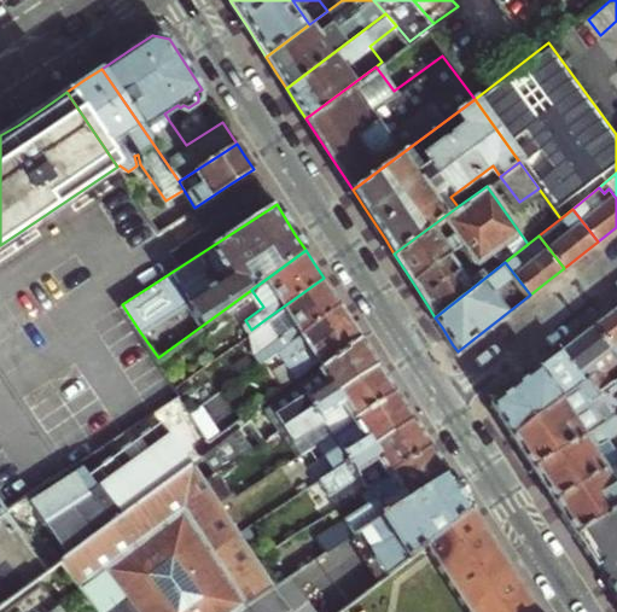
[(275,351),(341,304),(332,291),(324,278),(269,316),(280,333),(256,353),(262,361),(275,351)]
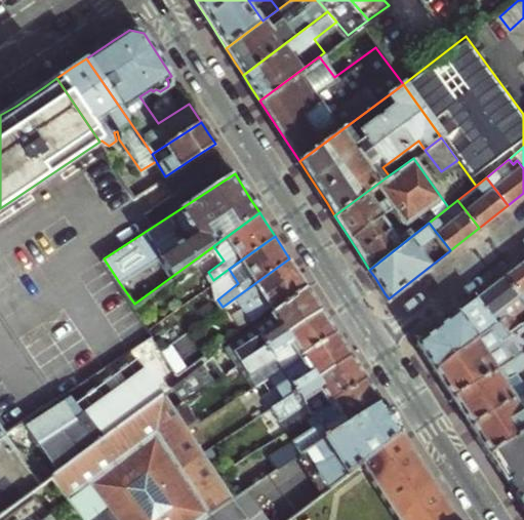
[(262,319),(307,286),(306,283),(298,272),(289,258),(234,298),(250,320),(258,315),(262,319)]
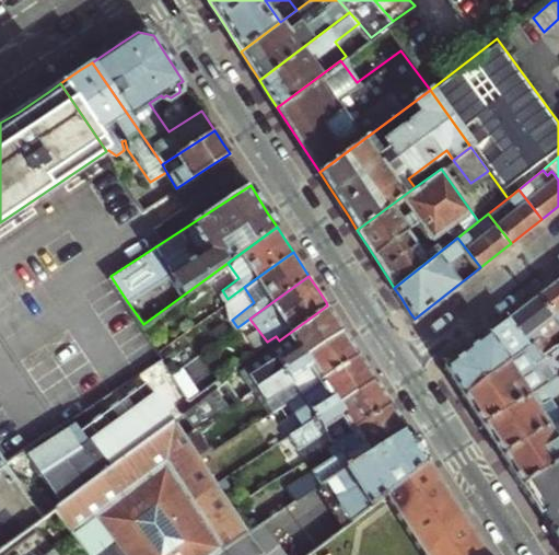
[(538,293),(558,321),(558,277),(557,279),(538,293)]
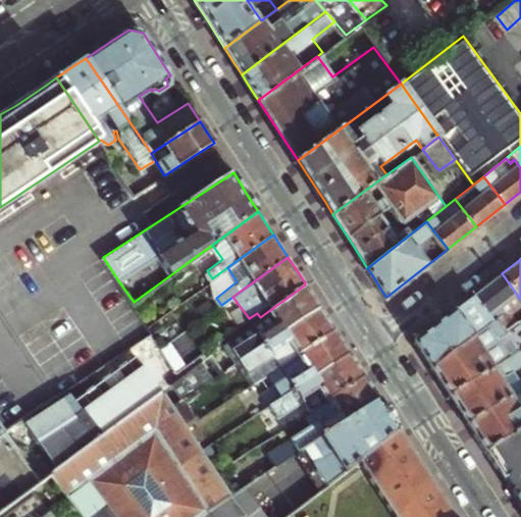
[(500,332),(518,318),(520,315),(520,299),(502,273),(490,282),(472,296),(491,320),(500,332)]
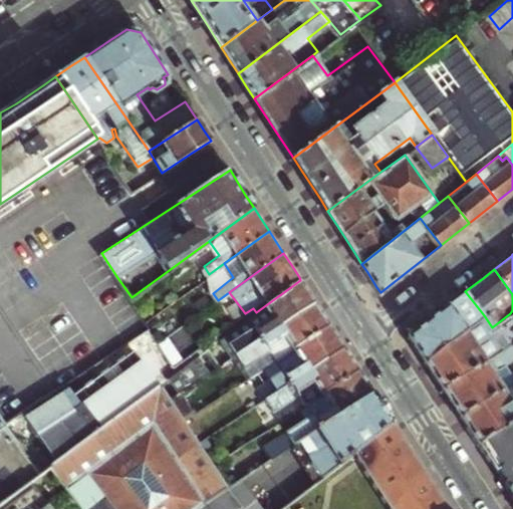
[(238,351),(315,302),(308,291),(300,280),(256,312),(204,350),(216,365),(238,351)]
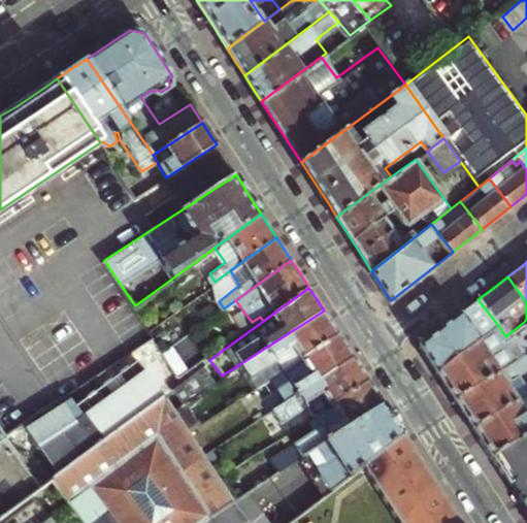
[(422,348),(436,370),(497,324),(478,299),(419,345),(422,348)]
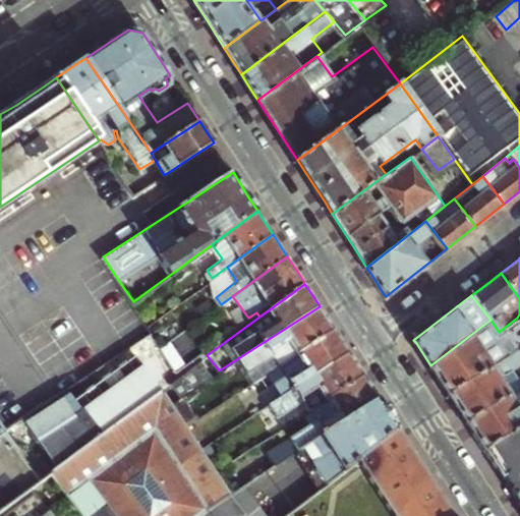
[(206,316),(218,306),(211,296),(198,305),(206,316)]
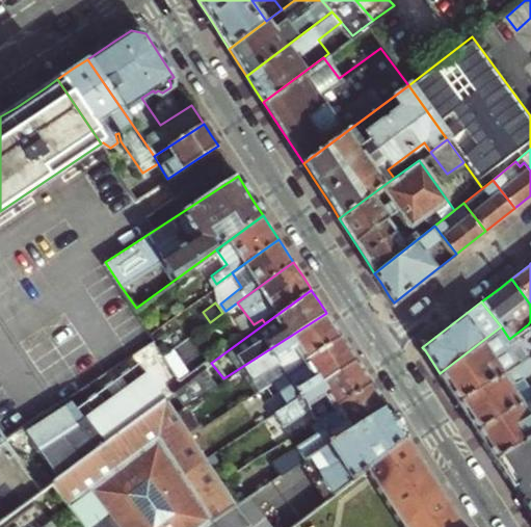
[(275,378),(342,336),(335,325),(326,313),(246,364),(262,387),(275,378)]
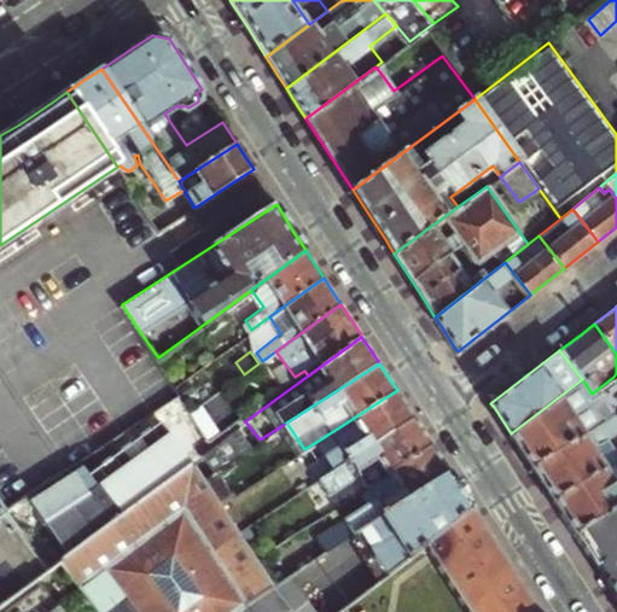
[(522,452),(533,467),(616,411),(616,382),(613,377),(592,394),(582,379),(511,433),(522,452)]
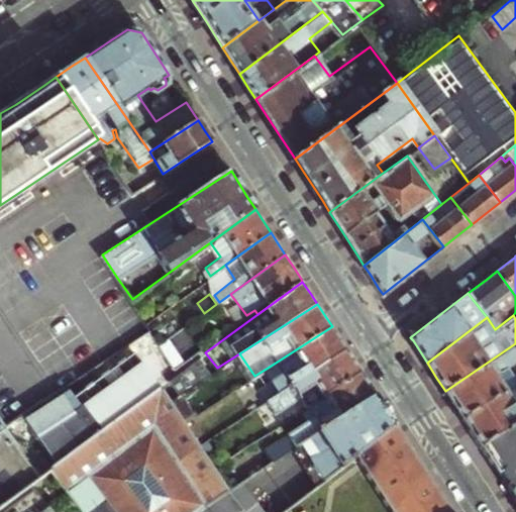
[(269,399),(346,349),(339,338),(332,326),(268,368),(274,378),(261,387),(263,391),(248,401),(253,409),(269,399)]
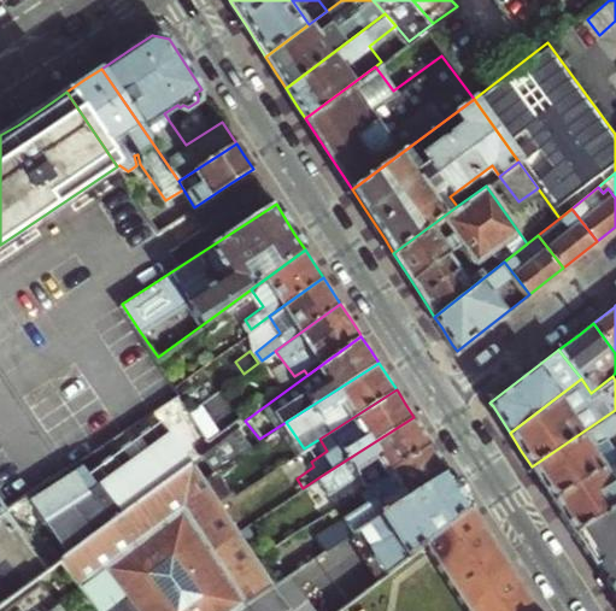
[(169,397),(174,404),(183,398),(179,391),(169,397)]
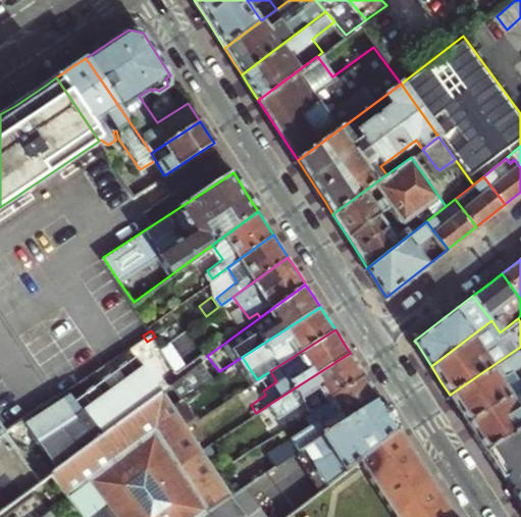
[(179,357),(170,342),(162,348),(172,363),(179,357)]
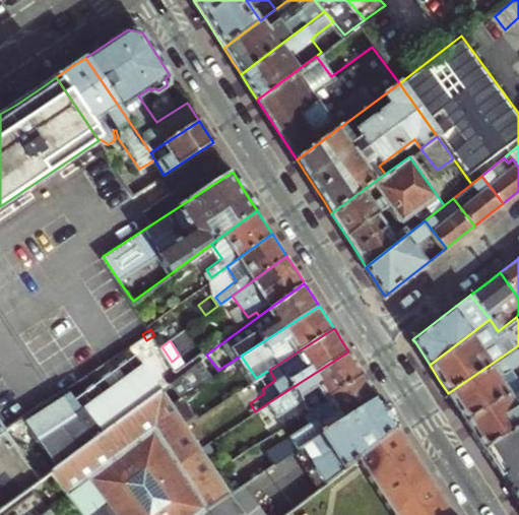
[(457,407),(465,421),(518,385),(518,376),(512,367),(518,362),(518,345),(448,393),(457,407)]
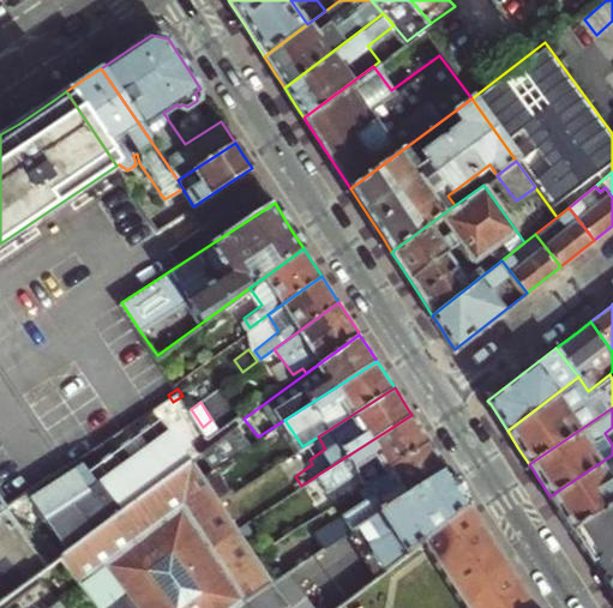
[(77,456),(5,504),(47,563),(60,553),(191,458),(162,415),(84,467),(77,456)]
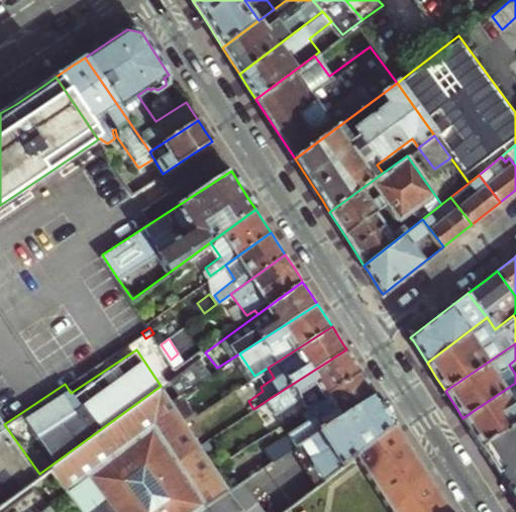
[(308,406),(362,372),(354,362),(346,349),(269,399),(277,411),(302,396),(308,406)]
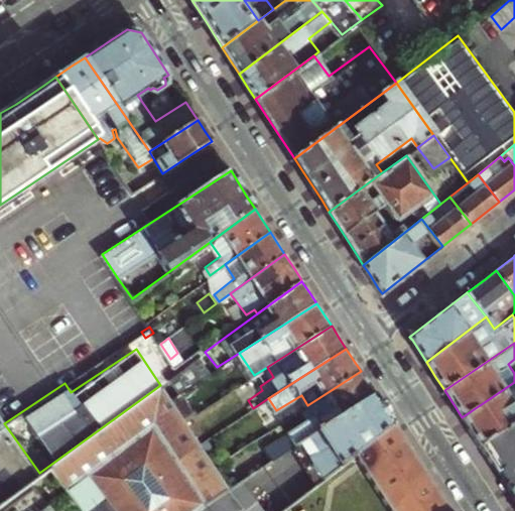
[(205,352),(160,385),(169,398),(217,367),(205,352)]
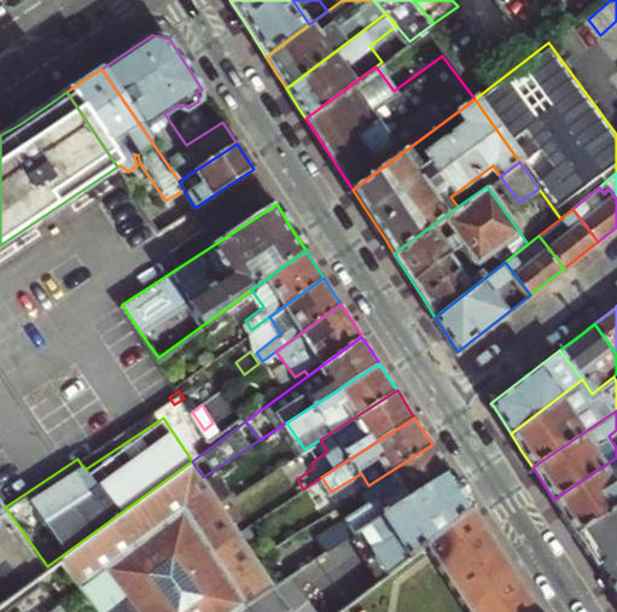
[(332,547),(449,472),(441,459),(432,444),(368,485),(377,499),(322,532),(332,547)]
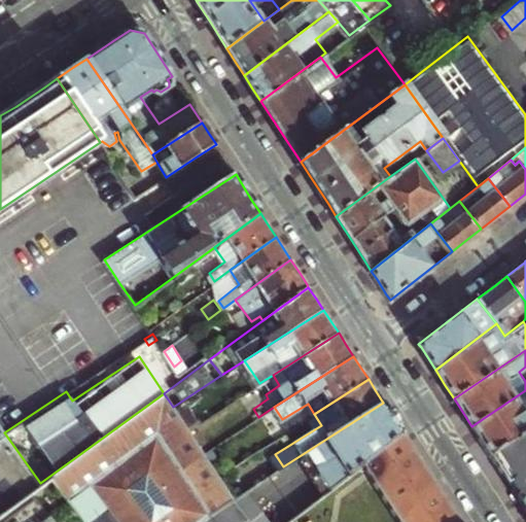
[(481,440),(490,454),(525,429),(525,390),(471,426),(481,440)]
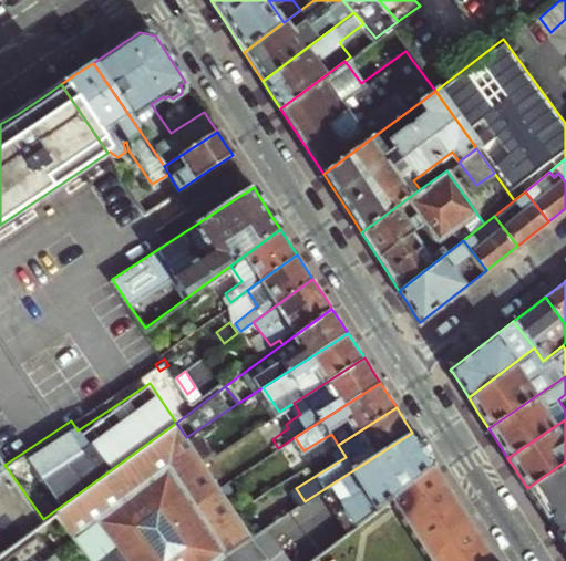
[(309,560),(390,500),(434,466),(422,447),(412,433),(305,501),(253,534),(186,437),(176,423),(55,510),(90,557),(92,560),(309,560)]
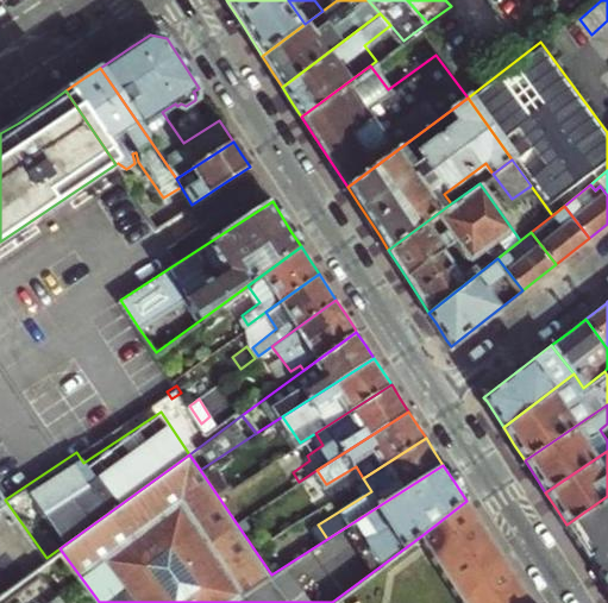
[(0,591),(38,565),(46,558),(5,500),(0,491),(0,591)]
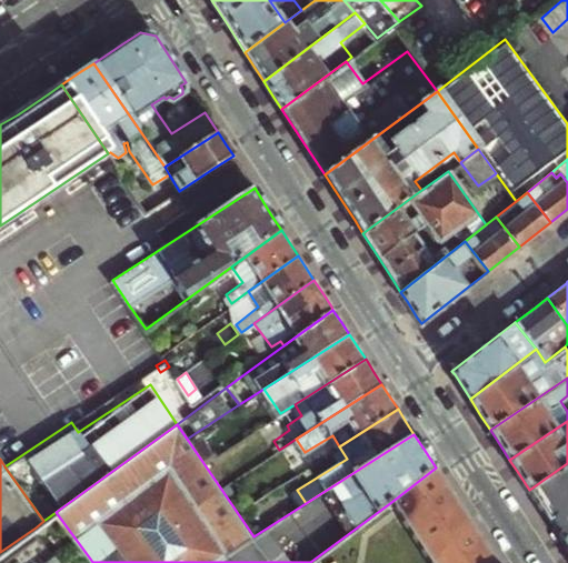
[(567,463),(529,490),(539,505),(565,545),(567,550),(567,463)]
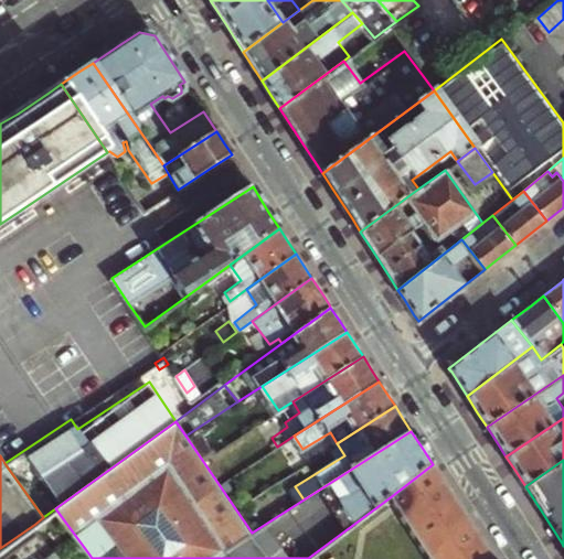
[(389,498),(427,558),(493,558),(459,505),(433,464),(389,498)]
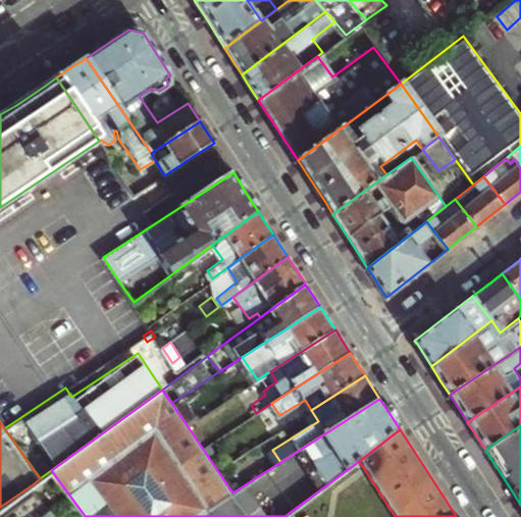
[(56,516),(33,484),(0,507),(0,516),(56,516)]
